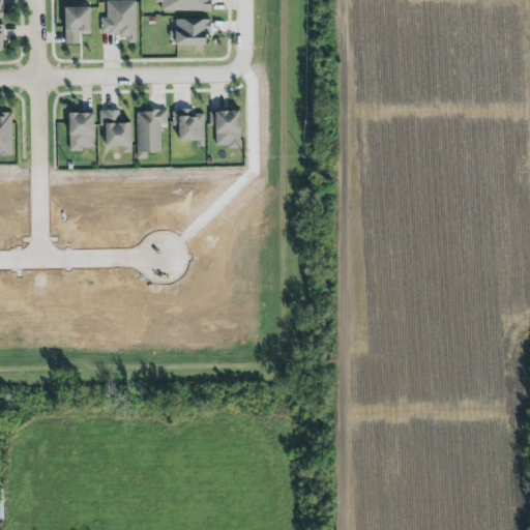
[(135,0),(107,1),(109,17),(101,18),(104,33),(124,34),(127,42),(137,41),(135,0)]
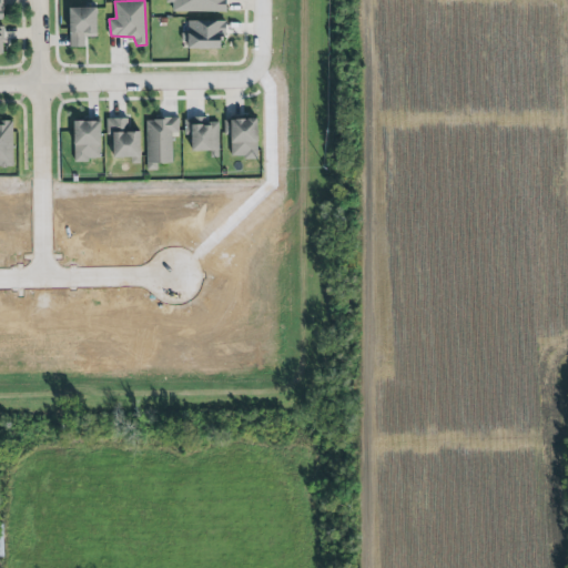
[(172,0),(225,0),(225,12),(172,13),(172,4),(172,0)]
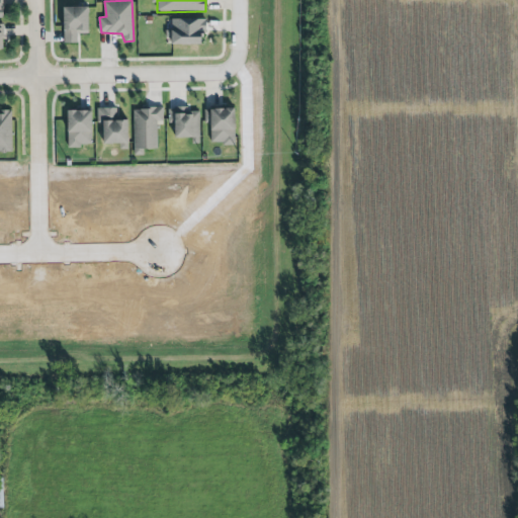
[(63,6),(64,41),(79,40),(78,31),(91,32),(88,3),(63,6)]
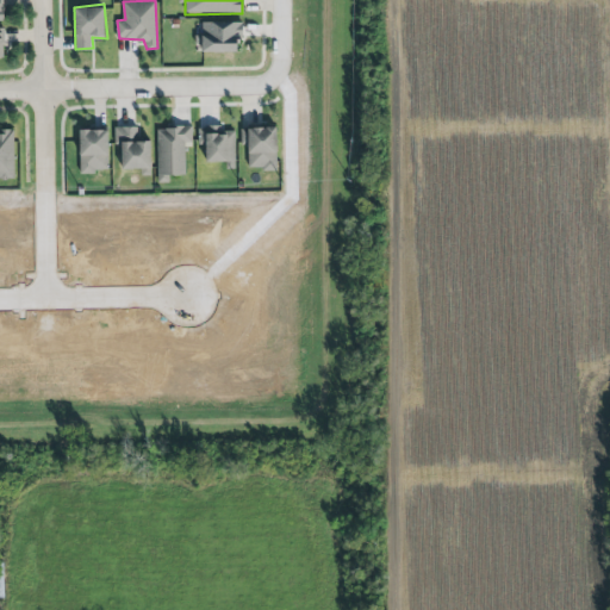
[(203,23),(242,22),(243,37),(240,37),(240,43),(237,43),(237,51),(203,53),(203,44),(195,44),(195,35),(204,35),(203,23)]
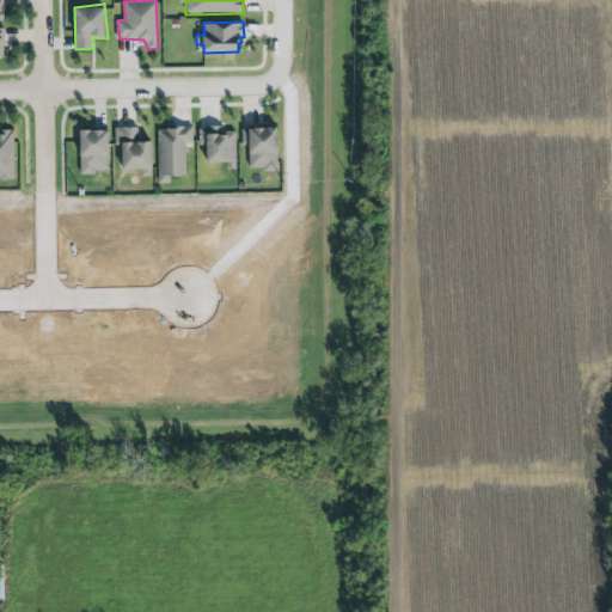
[(116,126),(117,144),(122,152),(123,169),(141,169),(142,177),(152,176),(152,138),(139,138),(139,124),(116,126)]
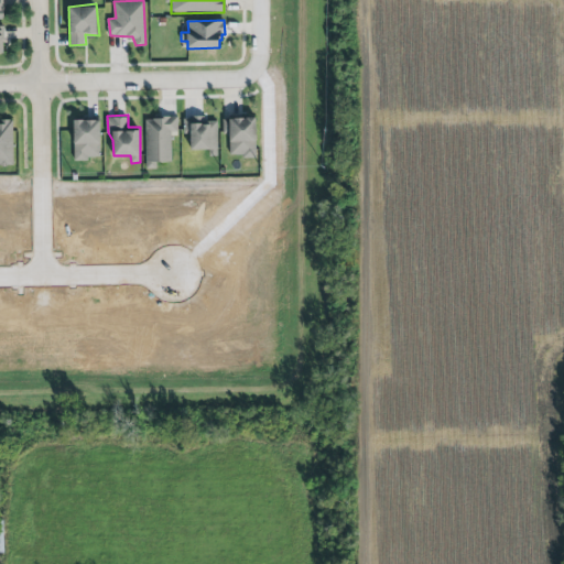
[(147,119),(149,167),(154,165),(155,159),(172,161),(169,130),(177,129),(175,115),(147,119)]
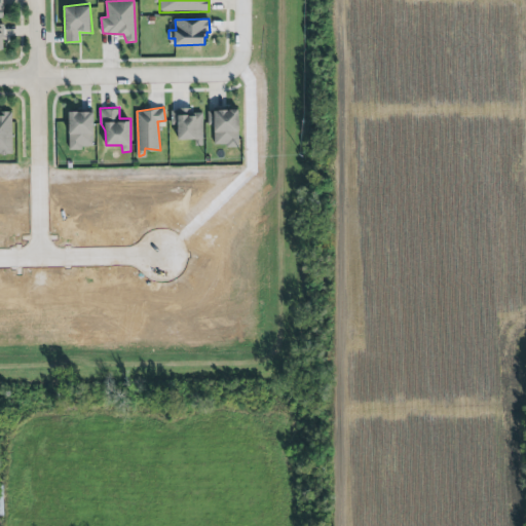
[(239,147),(226,148),(226,144),(214,144),(214,123),(209,123),(208,110),(214,110),(214,109),(229,108),(229,107),(238,107),(239,147)]
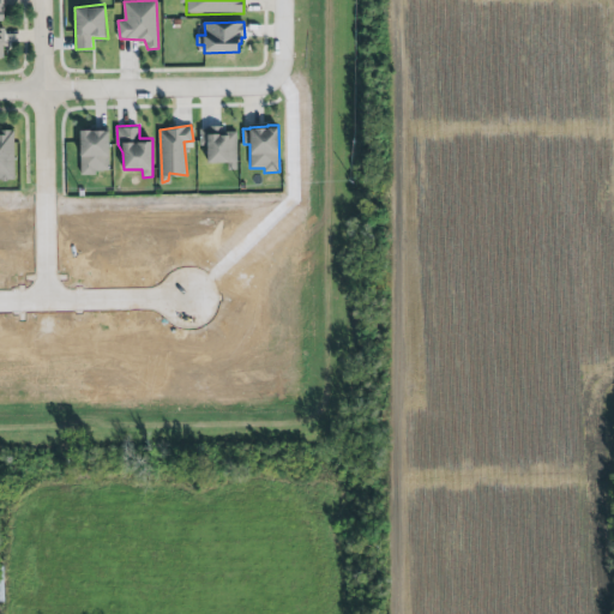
[(82,128),(82,173),(92,173),(100,169),(110,168),(106,128),(82,128)]
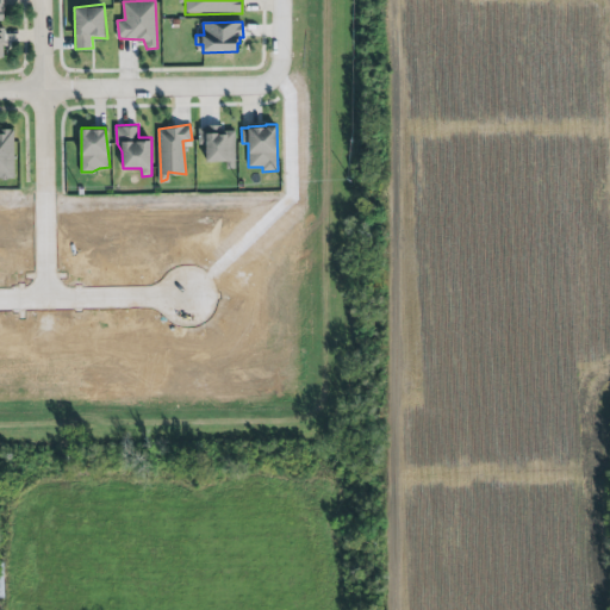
[(201,129),(201,144),(207,159),(228,163),(230,170),(236,167),(234,130),(201,129)]
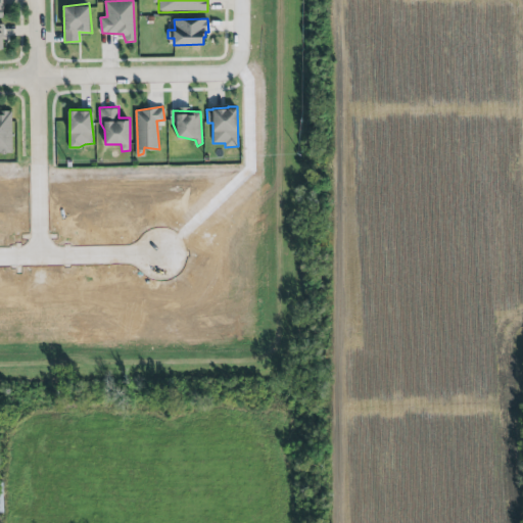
[(10,111),(0,111),(0,153),(10,153),(10,111)]
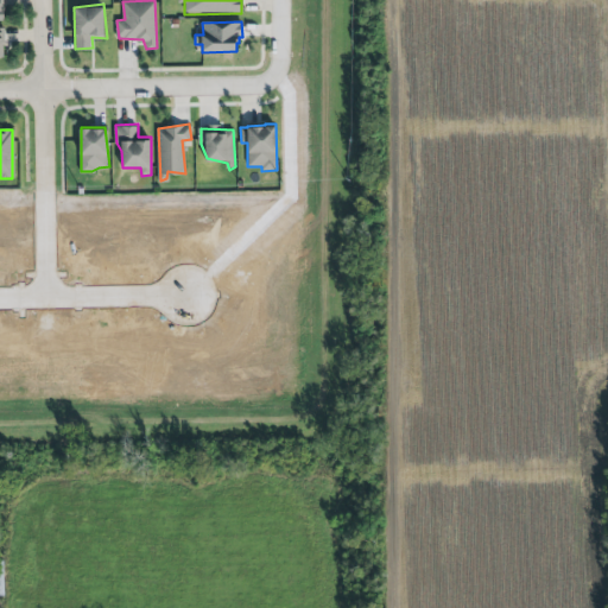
All buildings are outlined.
